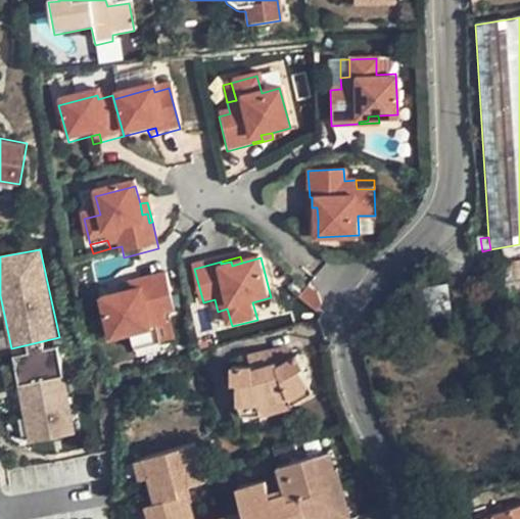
[(519,262),(503,265),(508,302),(519,301),(519,300),(519,262)]
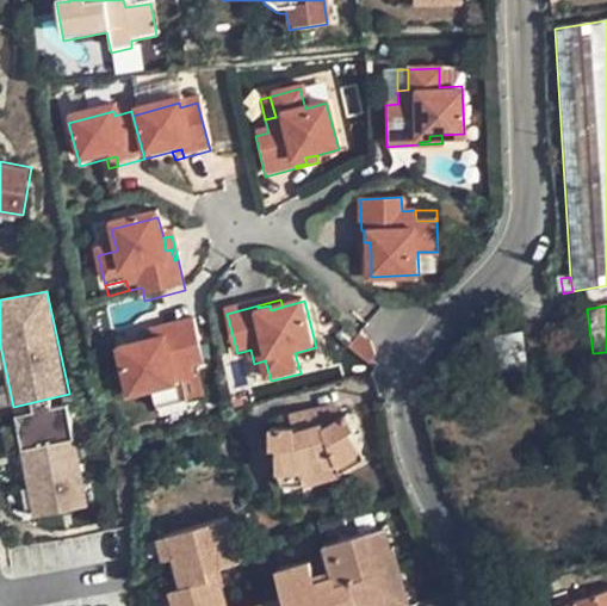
[(146,346),(124,352),(137,399),(158,393),(163,412),(193,403),(187,384),(198,381),(194,368),(208,364),(197,323),(166,332),(167,335),(156,338),(158,342),(146,346)]
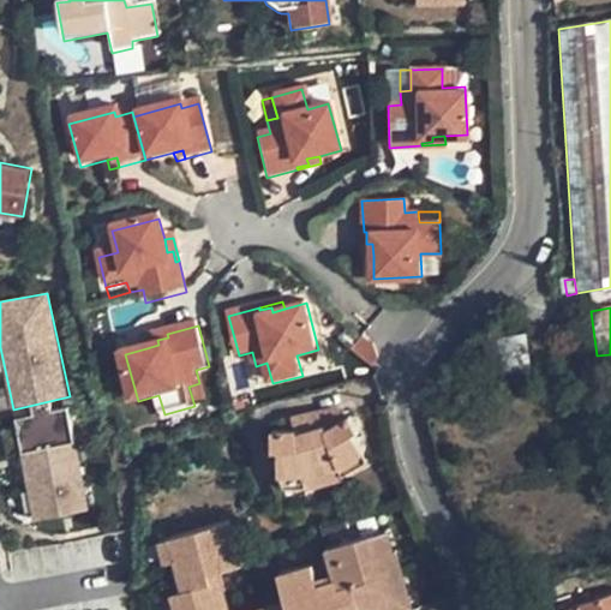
[(144,341),(147,348),(159,345),(157,340),(168,338),(167,334),(144,341)]
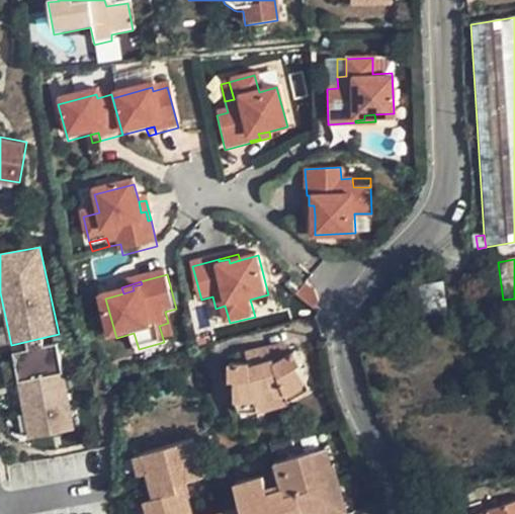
[(441,282),(405,287),(409,323),(445,319),(443,298),(441,288),(441,282)]
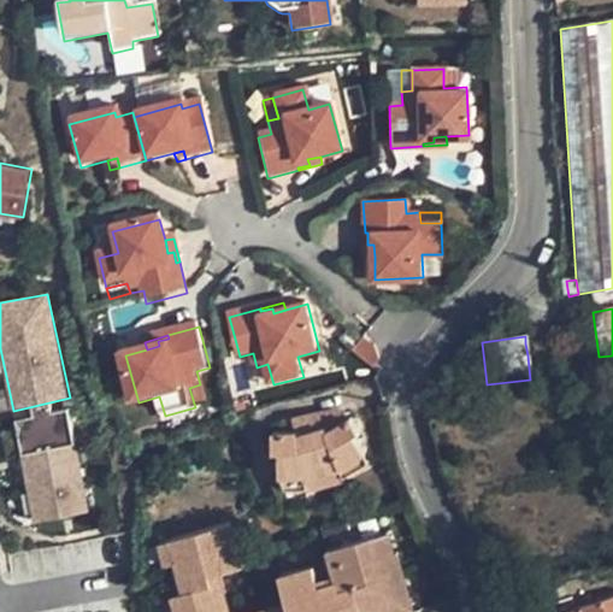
[(366,337),(355,352),(377,369),(388,354),(366,337)]
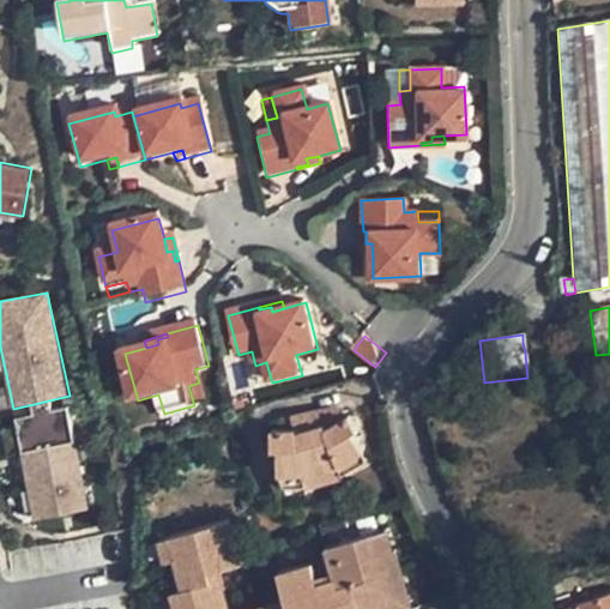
[(537,339),(523,342),(525,354),(539,351),(537,339)]
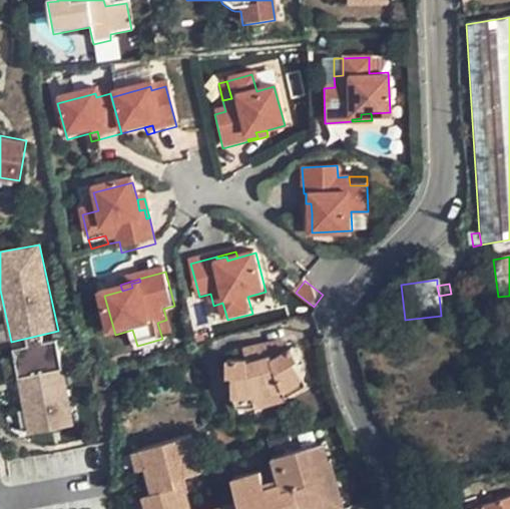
[(222,303),(213,306),(218,323),(227,320),(222,303)]
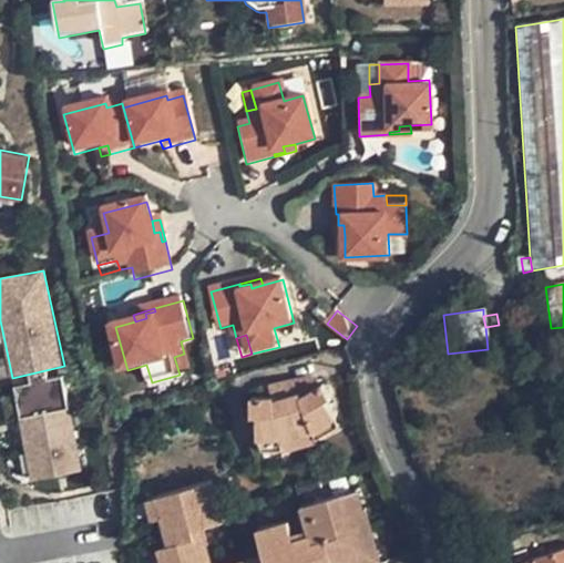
[(184,354),(174,357),(180,375),(190,372),(184,354)]
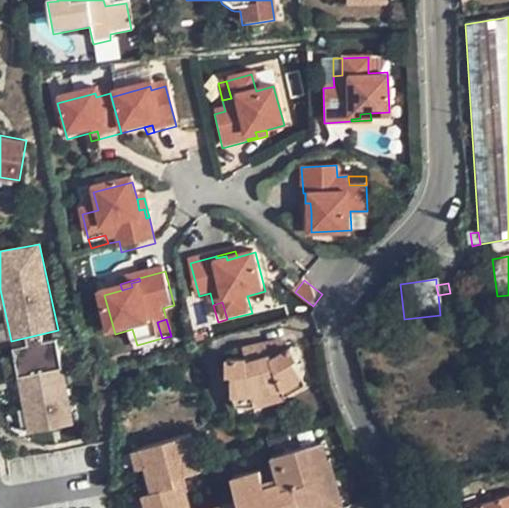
[(62,341),(16,346),(25,432),(71,427),(62,341)]
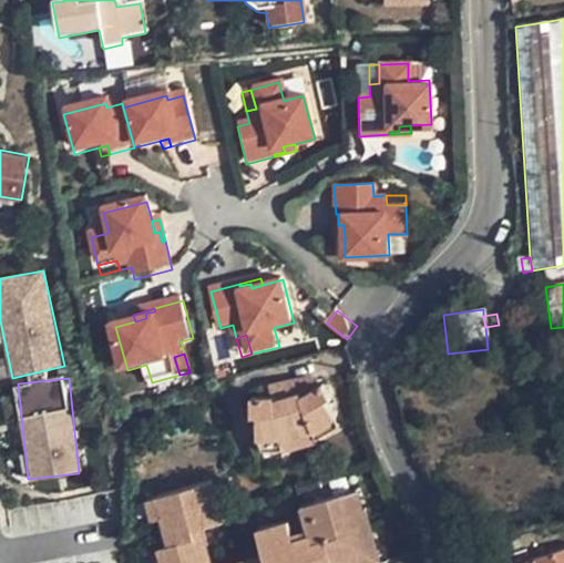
[(268,389),(269,397),(272,402),(295,395),(298,399),(311,390),(309,380),(268,389)]
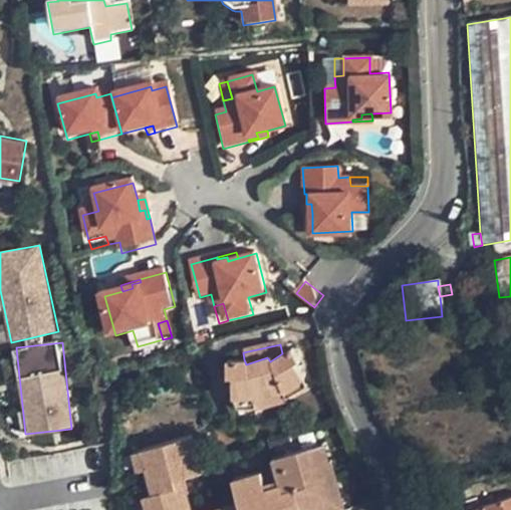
[(281,394),(301,381),(292,365),(297,362),(288,349),(282,353),(270,361),(267,357),(246,364),(244,359),(225,361),(226,377),(230,378),(230,401),(252,399),(252,403),(281,394)]
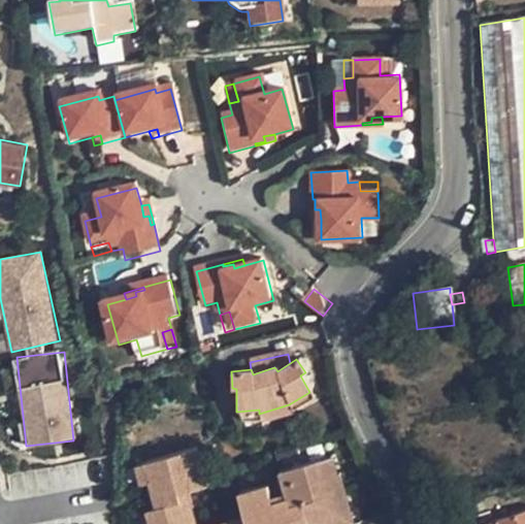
[(314,400),(309,392),(289,404),(292,415),(314,400)]
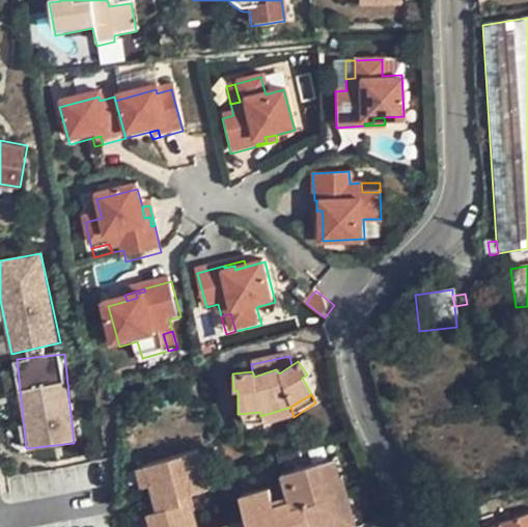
[(264,426),(294,417),(290,407),(260,416),(262,422),(264,426)]
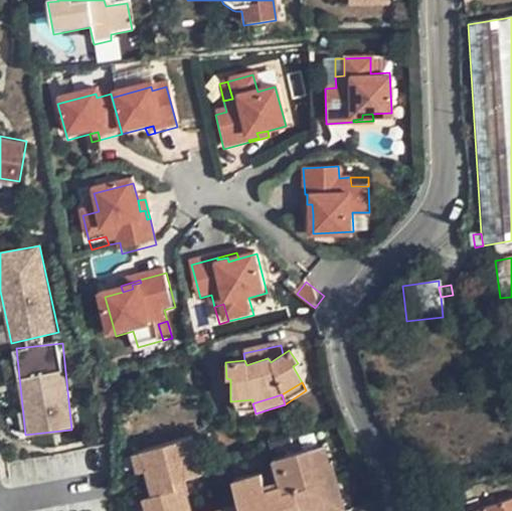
[(254,409),(252,403),(252,399),(230,401),(231,410),(254,409)]
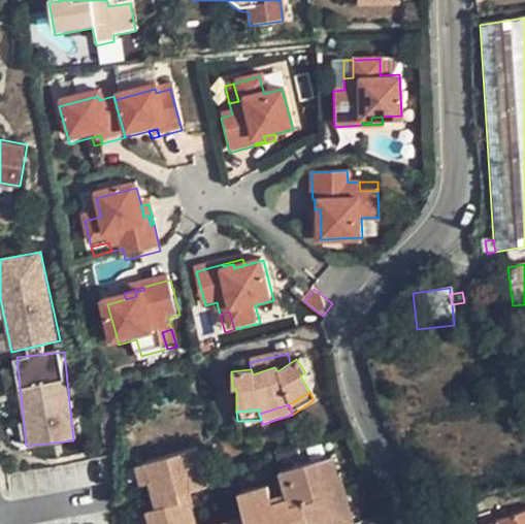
[(324,523),(340,519),(329,477),(325,478),(320,461),(276,472),(284,499),(287,508),(271,511),(269,503),(265,486),(236,494),(242,518),(243,523),(186,523),(177,494),(186,492),(205,487),(196,450),(143,464),(149,483),(146,484),(154,510),(159,509),(162,523),(324,523)]
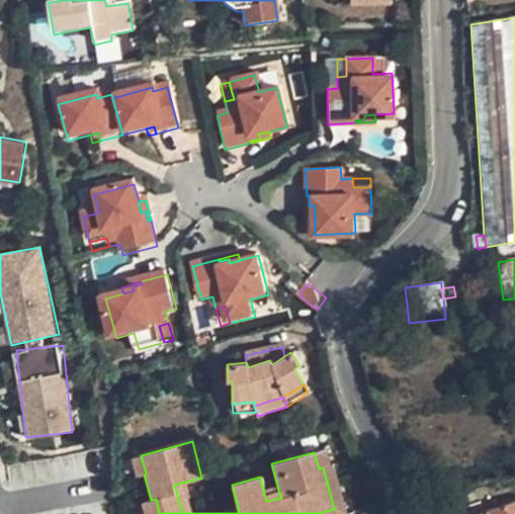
[(323,467),(330,465),(325,449),(314,452),(319,468),(323,467)]
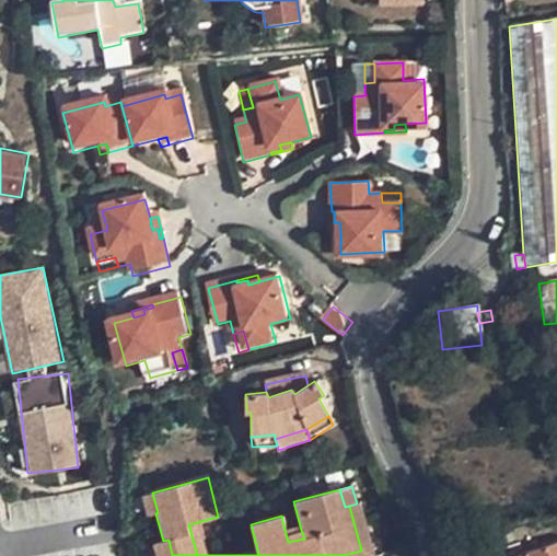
[(147,516),(155,513),(158,512),(152,493),(141,496),(147,516)]
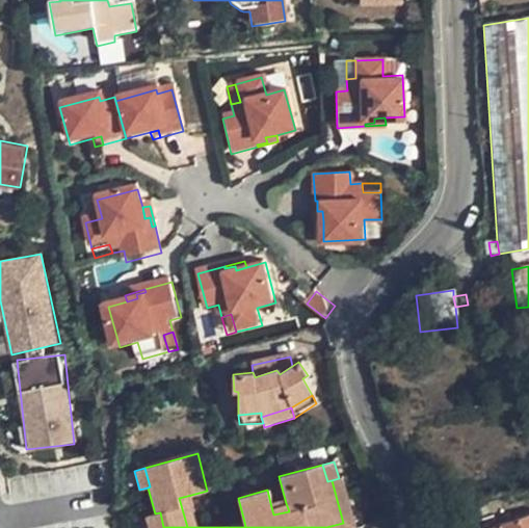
[(342,477),(339,478),(332,480),(343,523),(326,527),(355,527),(342,477)]
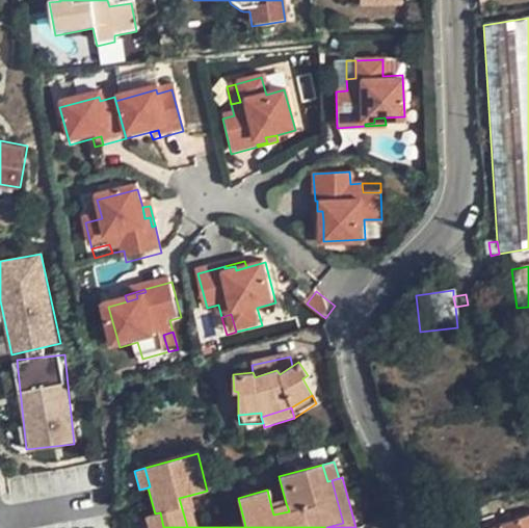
[(195,527),(187,496),(179,498),(187,527),(245,527),(244,522),(222,527),(195,527)]
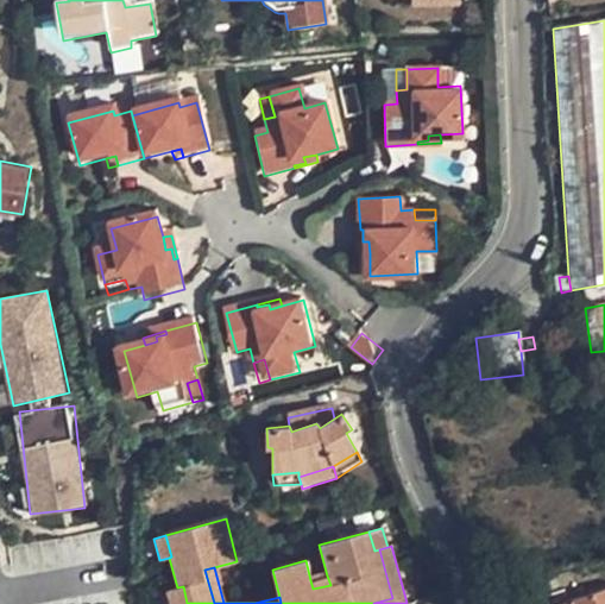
[(327,576),(310,580),(313,589),(331,585),(327,576)]
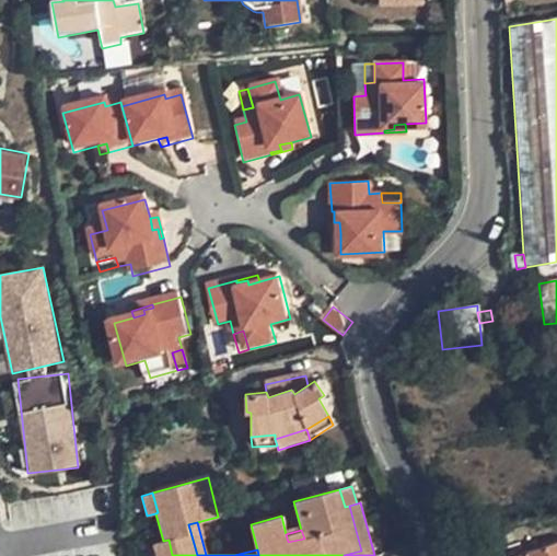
[(172,555),(169,540),(163,541),(152,543),(155,555),(172,555)]
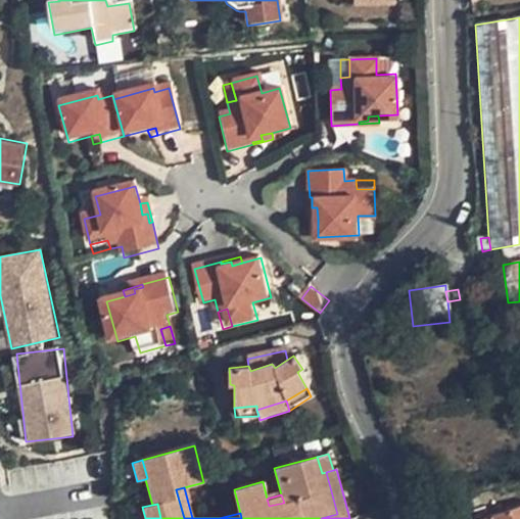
[(519,518),(519,507),(486,518),(519,518)]
